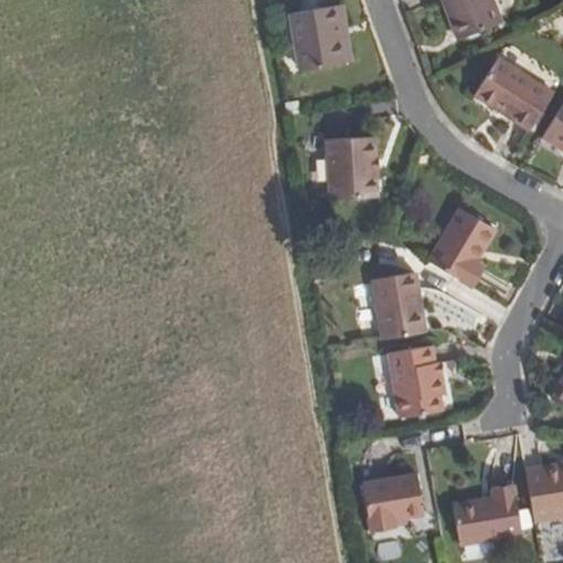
[(463,17),(470,40),(507,25),(497,0),(446,0),(454,19),(463,17)]
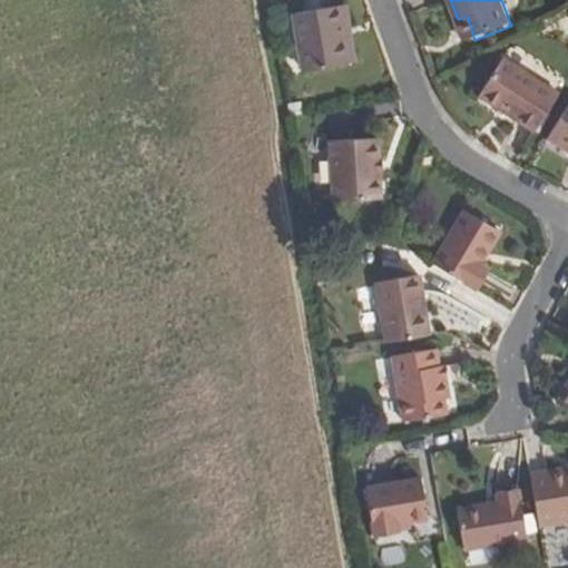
[(307,75),(350,67),(343,28),(351,27),(348,7),(296,17),(307,75)]
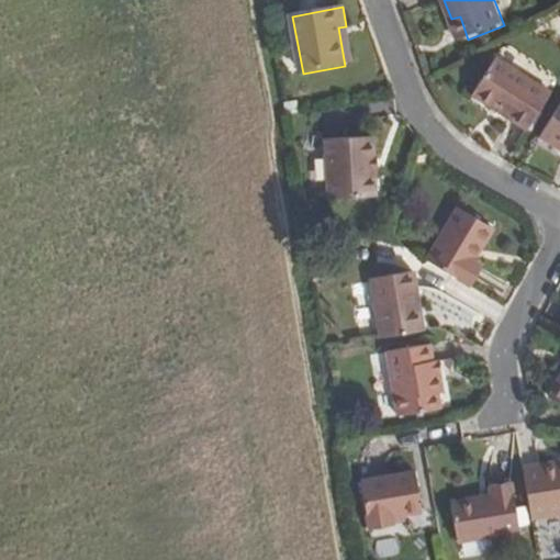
[(460,17),(451,19),(460,44),(468,40),(460,17)]
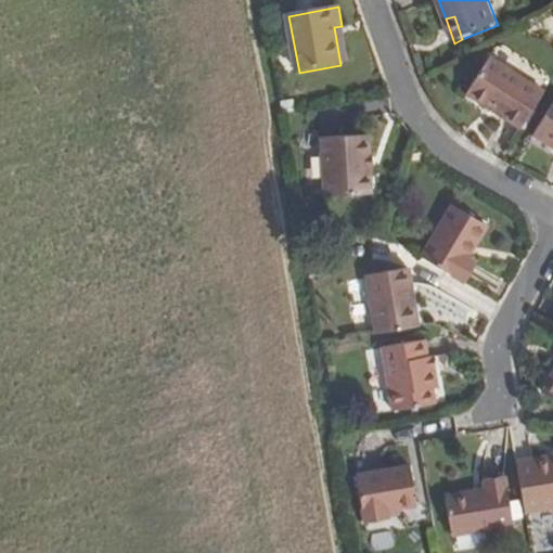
[(334,27),(341,65),(348,64),(342,26),(334,27)]
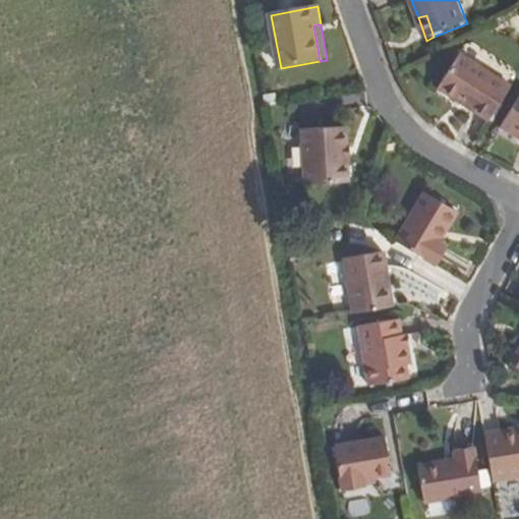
[(491,119),(512,84),(461,54),(440,90),(491,119)]
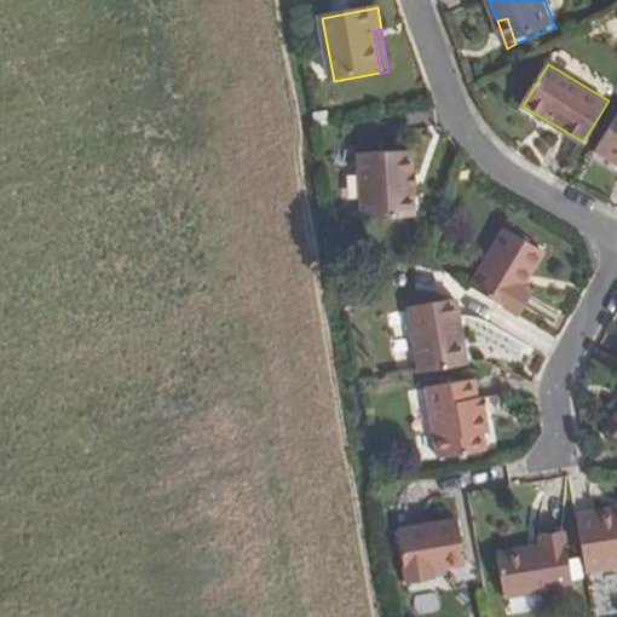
[(616,116),(597,149),(616,161),(616,116)]
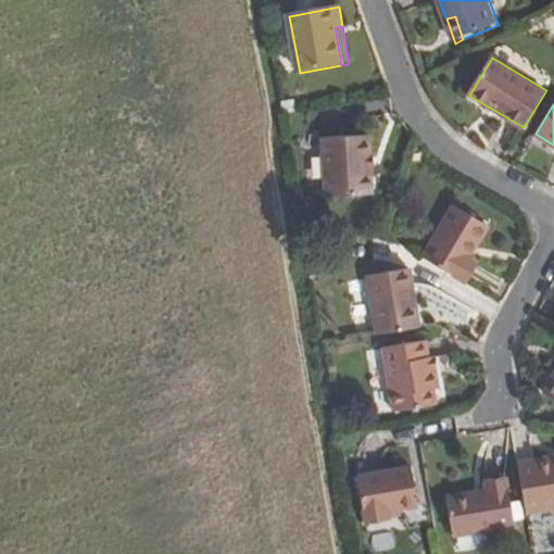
[(370,135),(325,138),(328,197),(373,194),(370,135)]
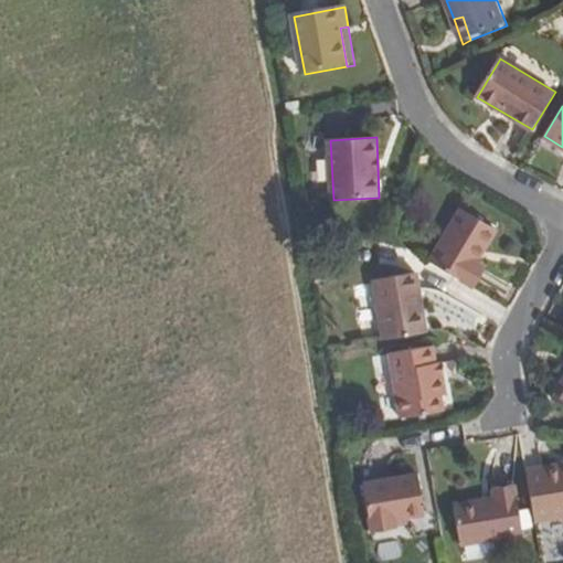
[(458,210),(426,261),(468,286),(481,266),(474,262),(491,231),(458,210)]
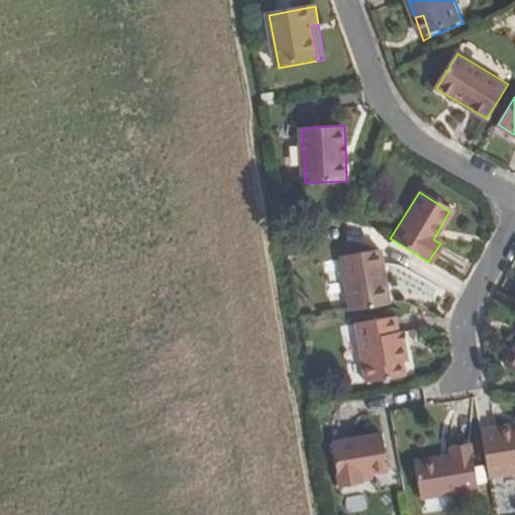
[(342,254),(352,311),(391,305),(381,248),(342,254)]
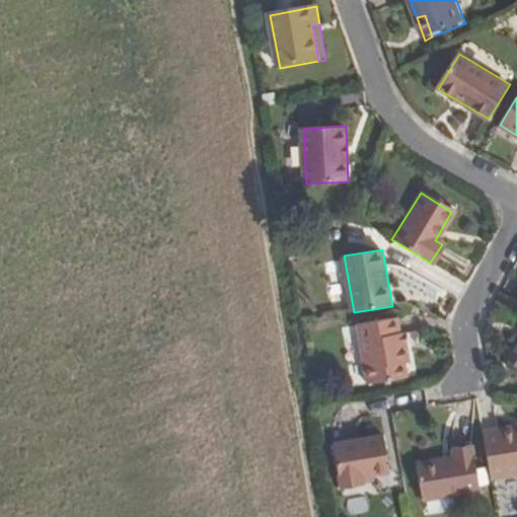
[(402,345),(401,335),(397,317),(359,324),(369,384),(407,377),(404,364),(412,363),(409,344),(402,345)]
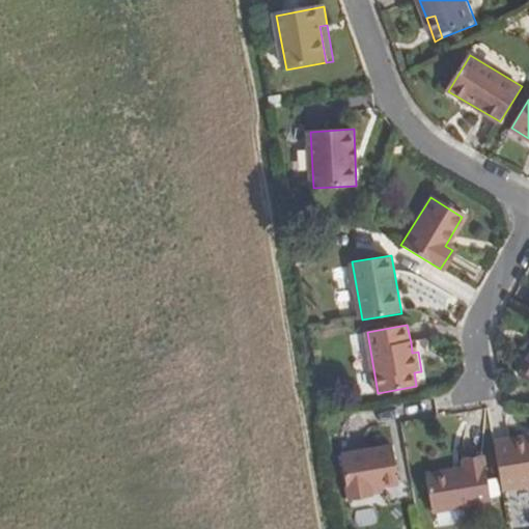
[(528,383),(528,356),(518,378),(528,383)]
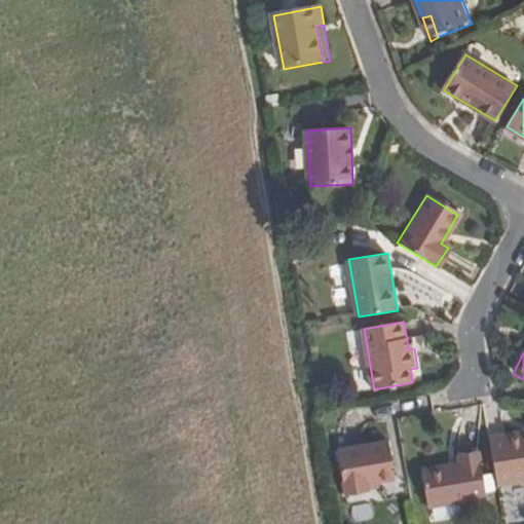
[(520,432),(485,438),(493,485),(523,479),(523,436),(520,437),(520,432)]
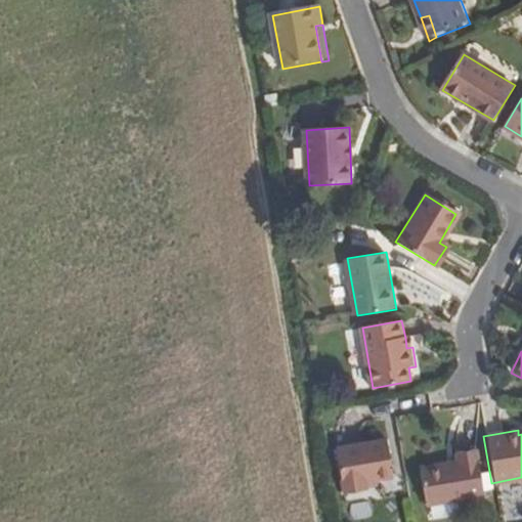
[(365,480),(376,478),(394,476),(388,439),(336,447),(344,491),(366,487),(365,486),(365,480)]
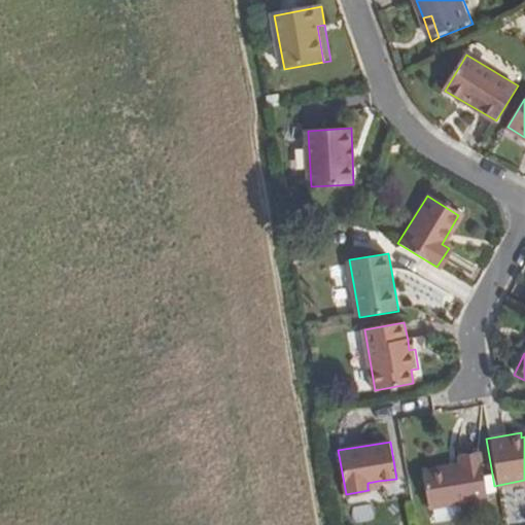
[(420,468),(427,508),(485,499),(478,452),(456,455),(457,463),(420,468)]
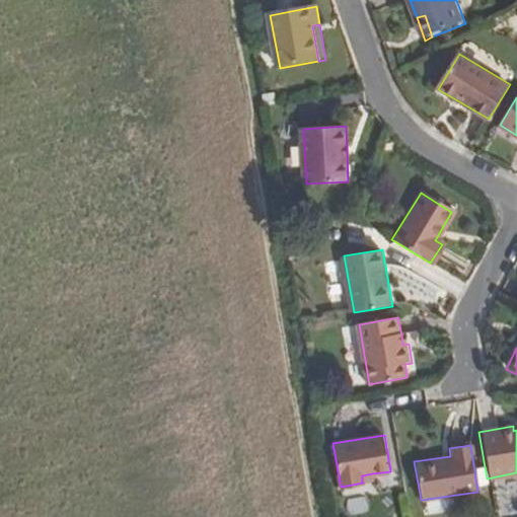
All buildings are outlined.
